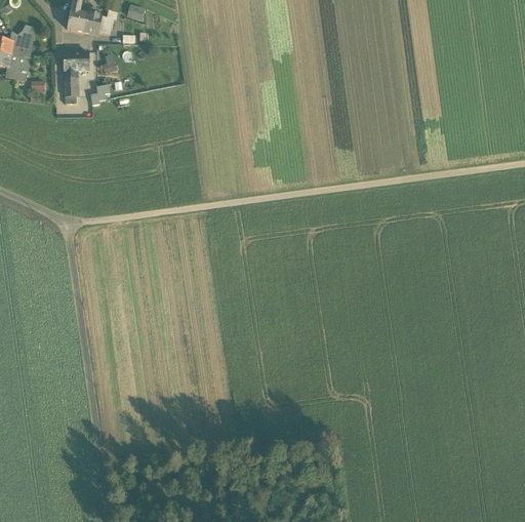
[(84,31),(84,30),(87,12),(80,10),(82,0),(72,0),(67,28),(84,31)]
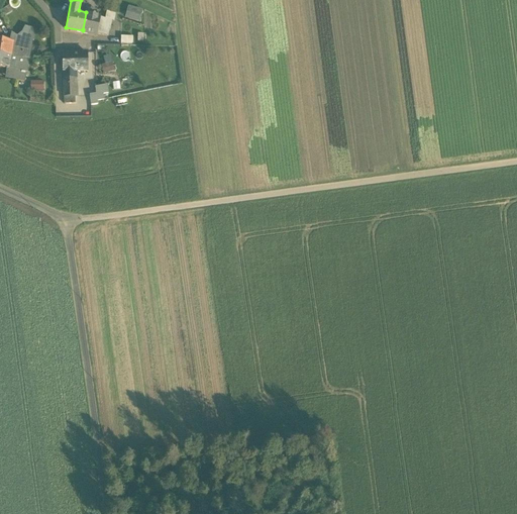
[(129,2),(125,14),(140,18),(144,6),(129,2)]
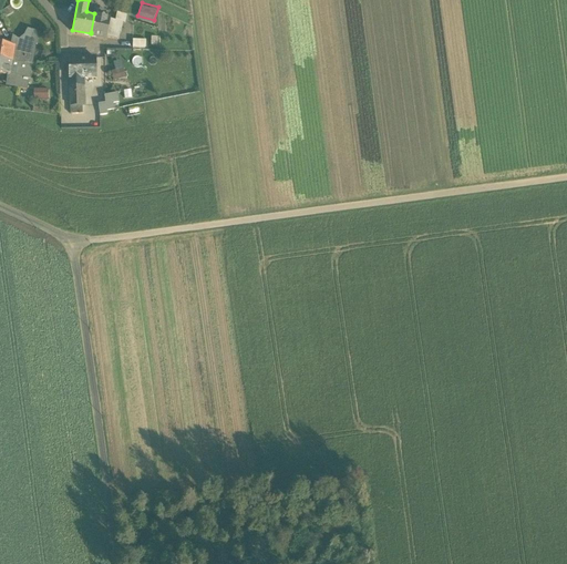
[(105,34),(117,37),(122,11),(116,10),(115,18),(109,17),(105,34)]
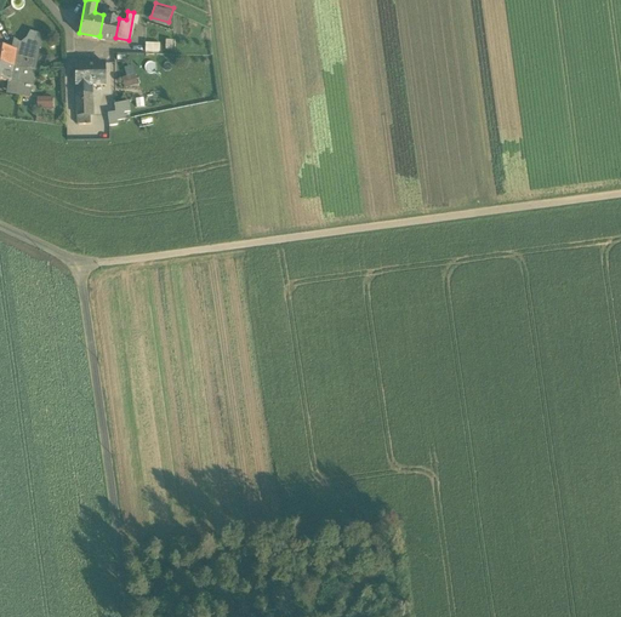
[(108,16),(103,15),(100,35),(115,39),(115,38),(119,18),(107,16),(108,16)]
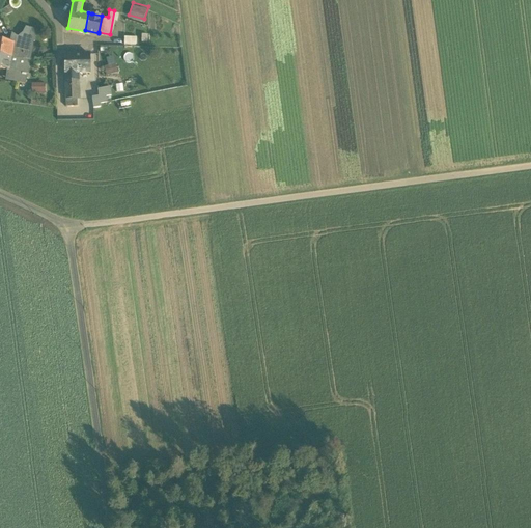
[(20,35),(26,24),(25,24),(22,30),(18,34),(16,33),(11,30),(9,40),(14,40),(11,55),(17,55),(20,35)]
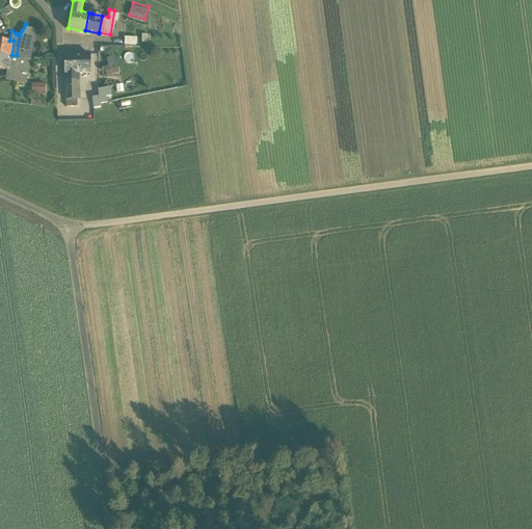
[(33,38),(34,40),(35,35),(32,35),(34,26),(26,24),(20,35),(32,38),(33,38)]
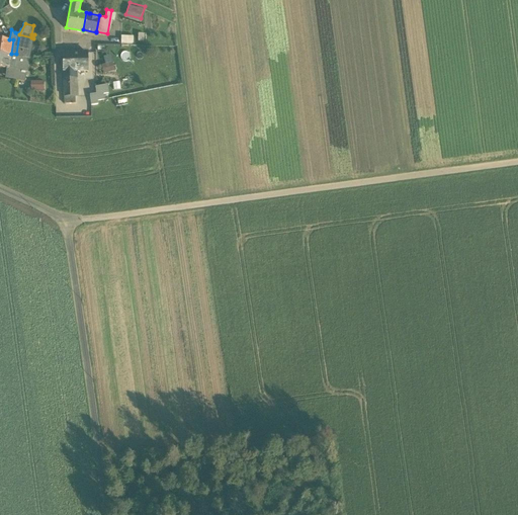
[(17,54),(27,56),(31,37),(19,34),(16,54),(17,54)]
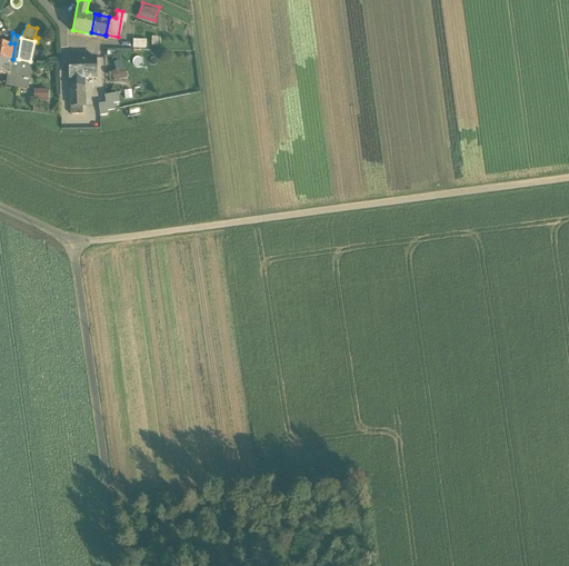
[(0,41),(0,56),(12,59),(15,43),(10,43),(0,41)]
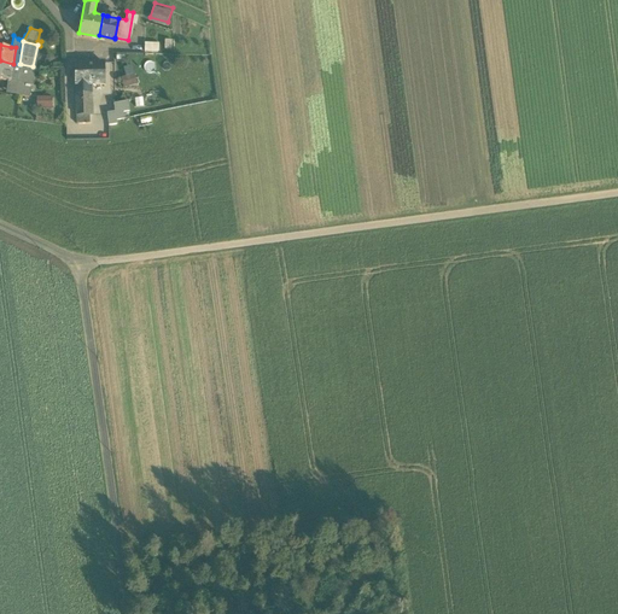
[(75,60),(76,97),(89,95),(93,95),(92,82),(104,81),(104,59),(75,60)]
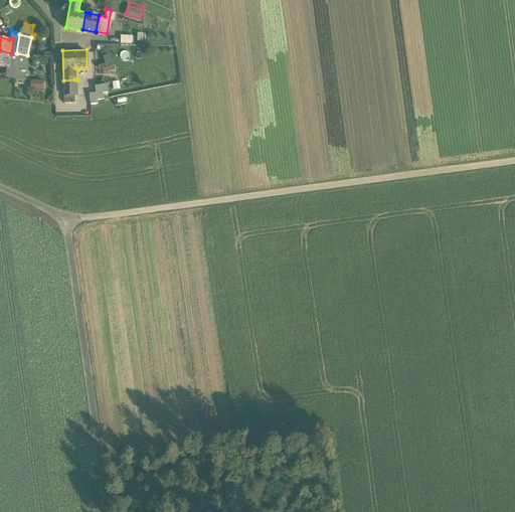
[(9,65),(9,63),(11,53),(0,50),(0,63),(8,65),(9,65)]
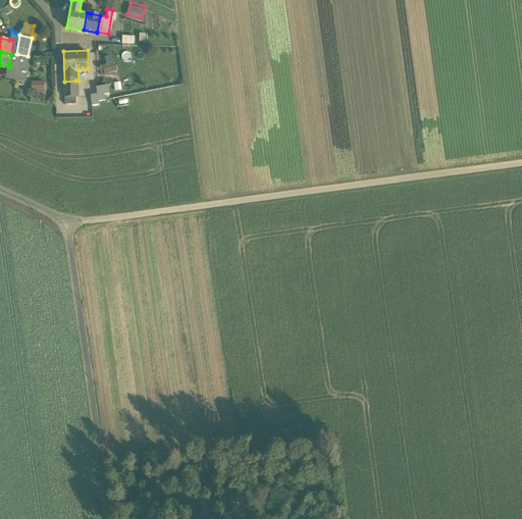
[(107,60),(103,61),(105,70),(116,68),(112,52),(105,54),(107,60)]
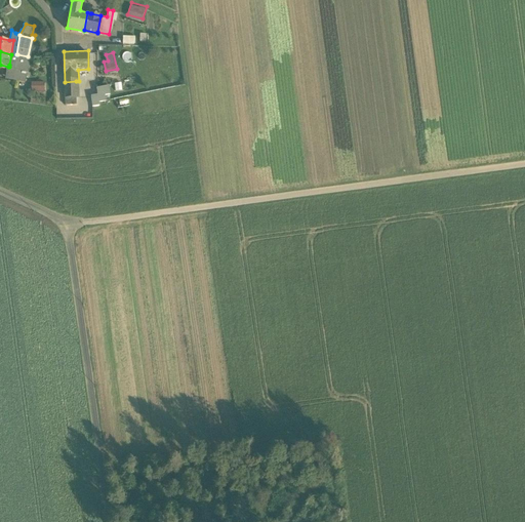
[(26,56),(17,54),(15,66),(15,68),(24,70),(26,56)]
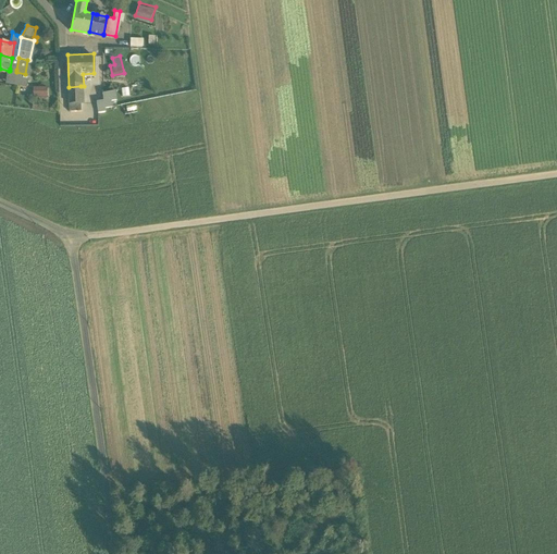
[(25,74),(16,72),(15,76),(27,78),(29,60),(27,60),(25,74)]
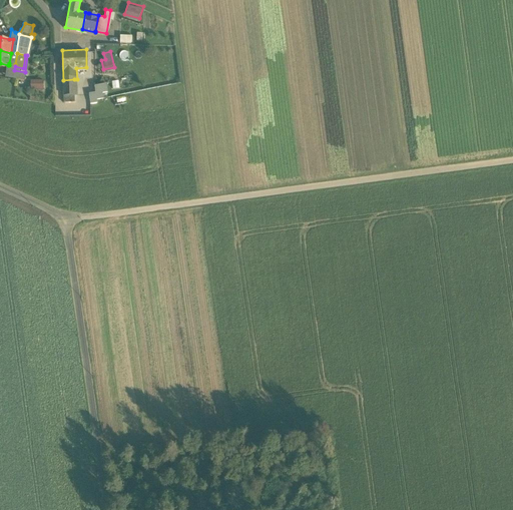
[(13,70),(14,70),(15,66),(15,64),(9,63),(9,65),(8,65),(6,74),(12,75),(13,70)]
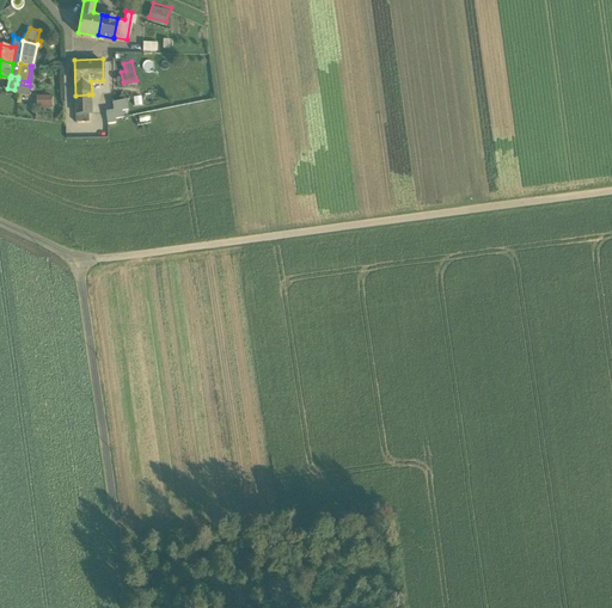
[(14,90),(29,93),(30,86),(17,84),(16,84),(14,90)]
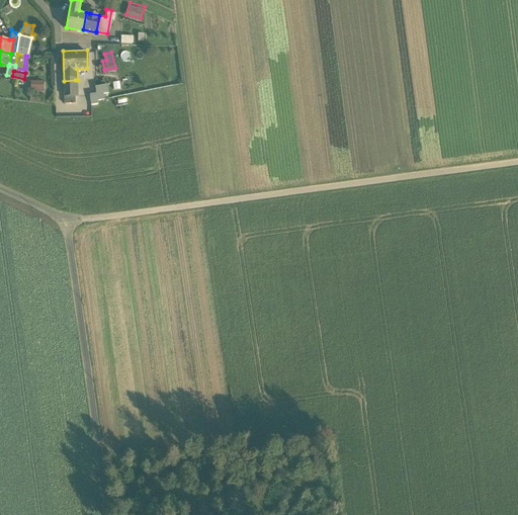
[(45,87),(45,78),(31,78),(31,86),(45,87)]
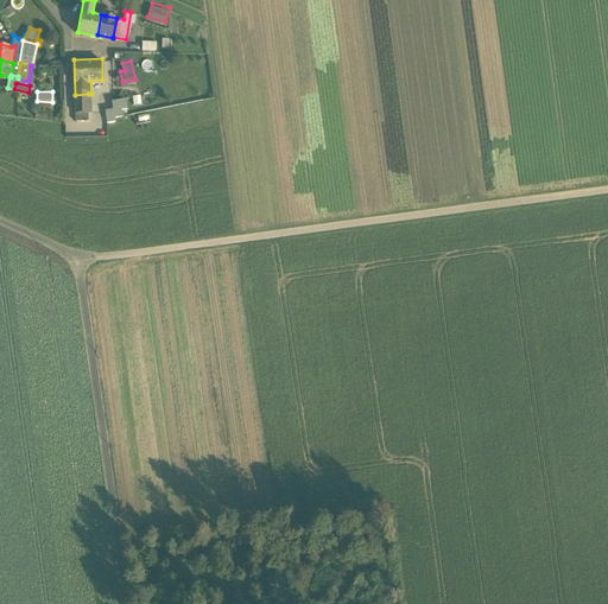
[(75,95),(75,110),(88,110),(88,94),(75,95)]
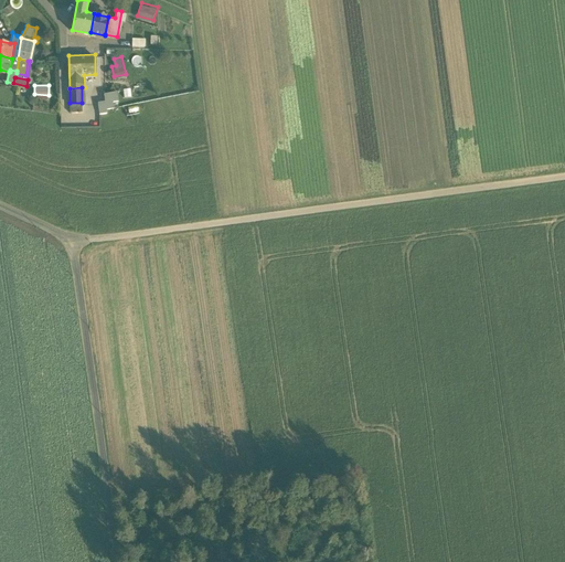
[(104,92),(105,99),(98,101),(99,112),(107,110),(107,107),(106,101),(113,99),(118,98),(117,89),(104,92)]
